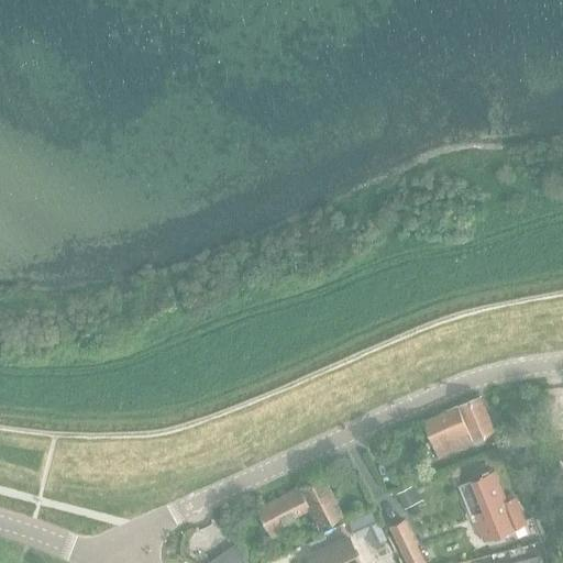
[(472,441),(473,443),(484,438),(482,433),(493,428),(478,396),(421,420),(437,455),(472,441)]
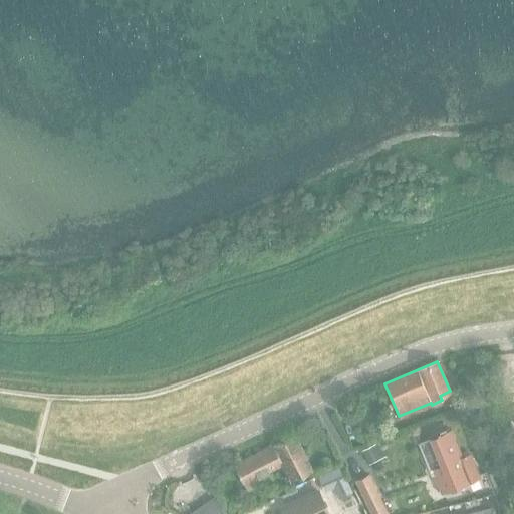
[(468,454),(461,457),(450,430),(418,443),(429,470),(454,460),(465,488),(480,482),(468,454)]
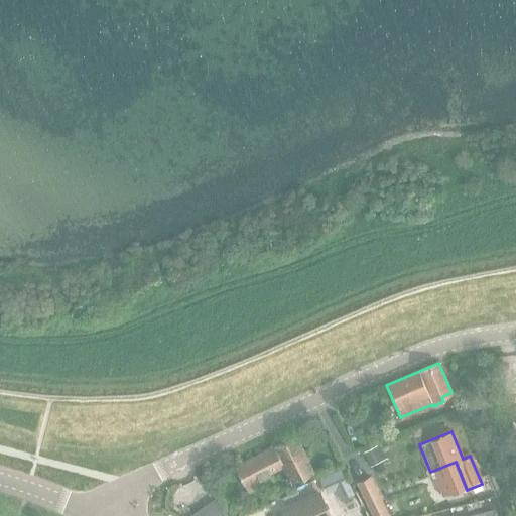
[(273,445),(283,468),(287,475),(286,475),(289,483),(311,472),(293,435),(273,445)]
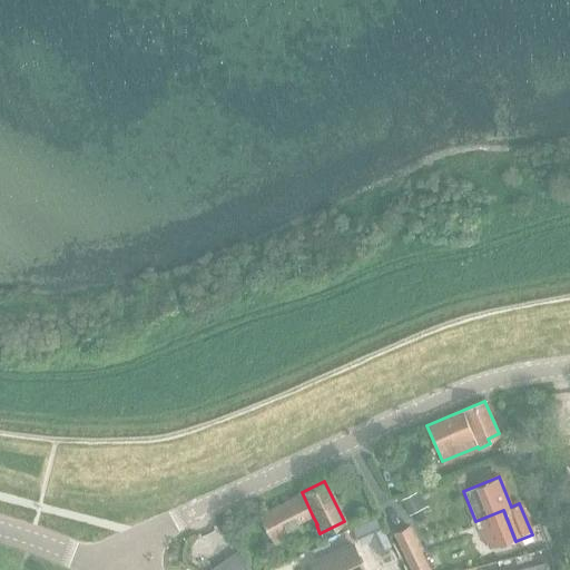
[(300,523),(313,517),(302,492),(258,516),(273,547),(304,531),(300,523)]
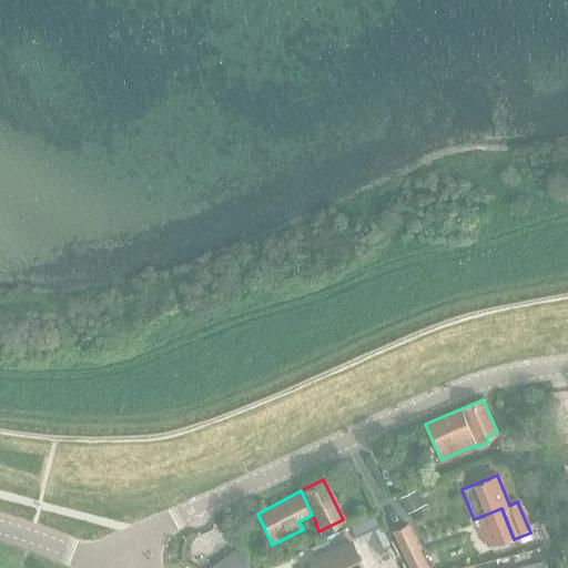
[(374,550),(388,544),(375,518),(353,529),(359,543),(368,538),(374,550)]
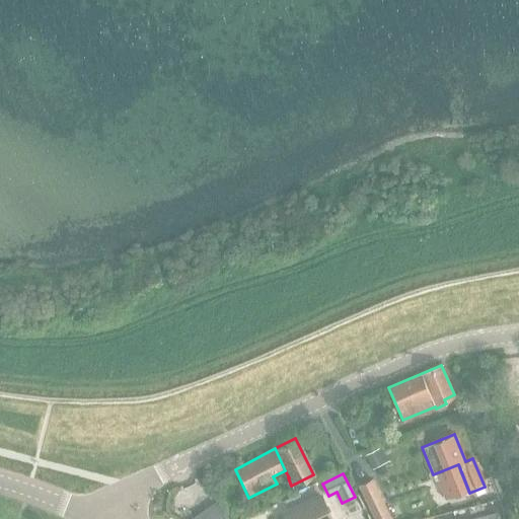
[(359,486),(370,508),(383,502),(371,479),(359,486)]
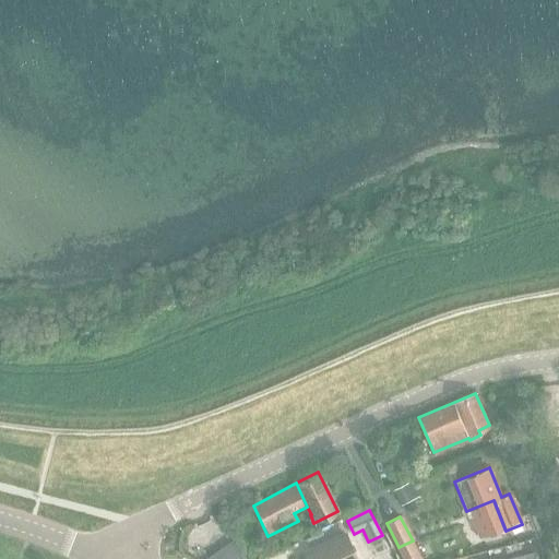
[(306,551),(308,558),(356,558),(345,533),(306,551)]
